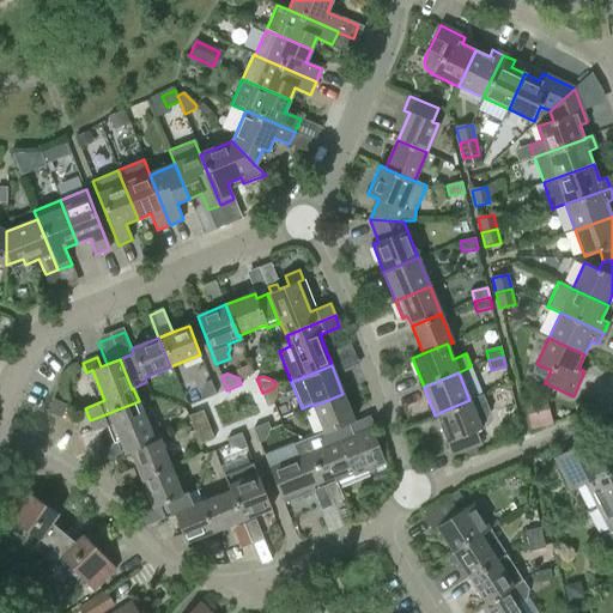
[(200,394),(202,400),(217,395),(211,381),(205,383),(200,394)]
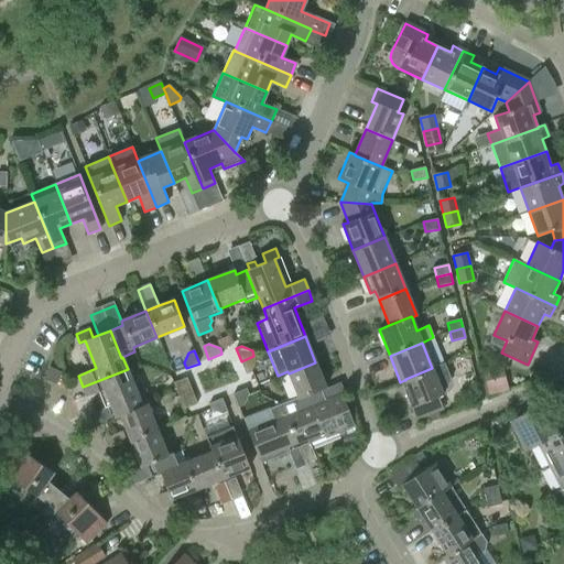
[(253,356),(241,361),(246,375),(251,372),(256,361),(253,356)]
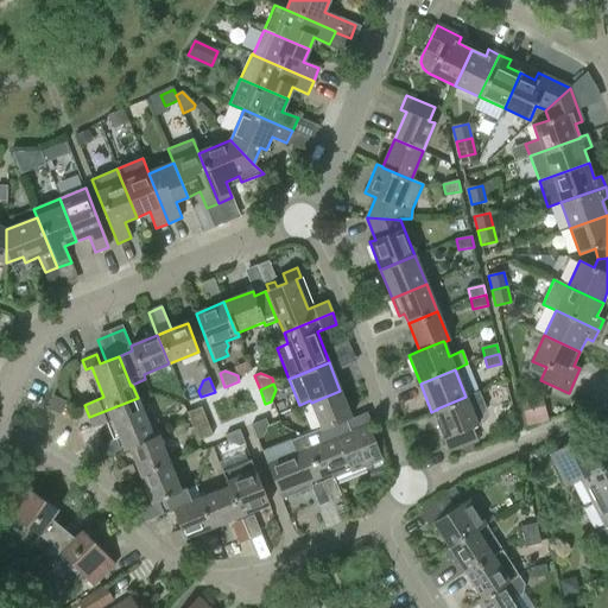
[(321,429),(316,431),(322,445),(352,434),(346,420),(352,418),(340,391),(311,403),(321,429)]
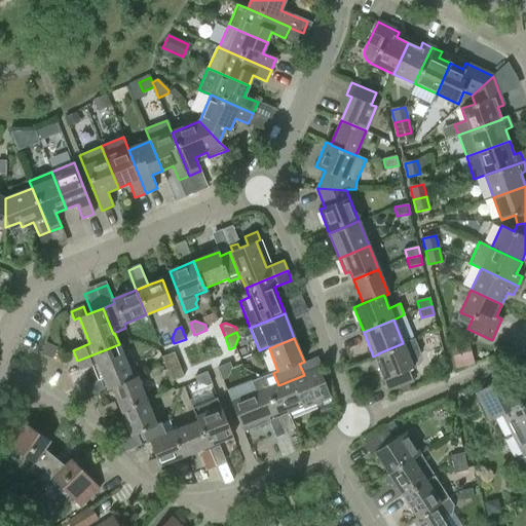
[(403,343),(378,353),(378,354),(377,354),(381,363),(377,365),(388,392),(413,382),(409,370),(413,369),(411,364),(414,357),(419,354),(413,340),(404,344),(403,343)]
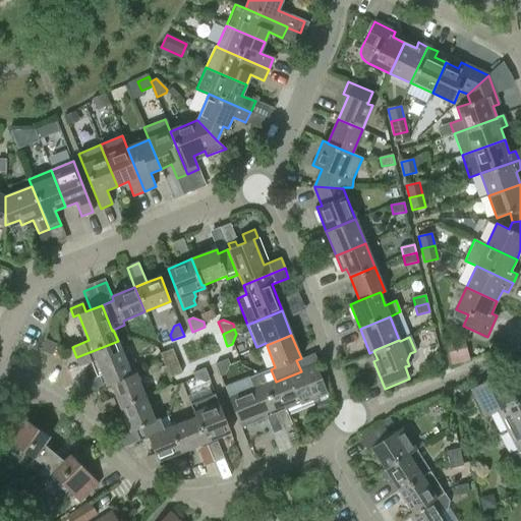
[(46,340),(41,351),(52,355),(56,344),(46,340)]
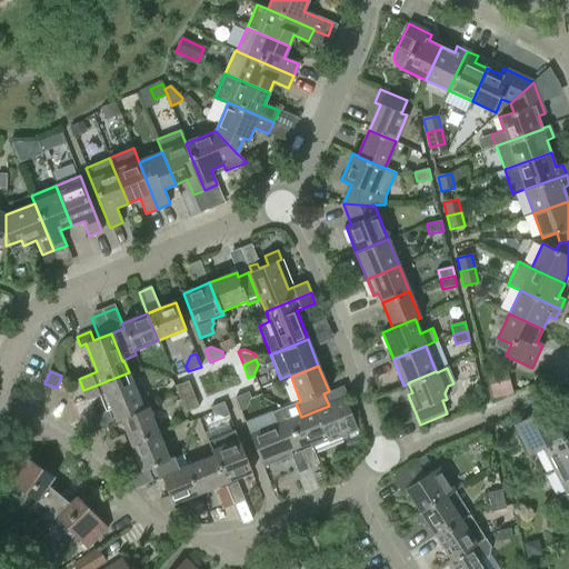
[(129,372),(83,390),(87,400),(106,393),(117,421),(122,419),(121,419),(145,410),(143,409),(129,372)]
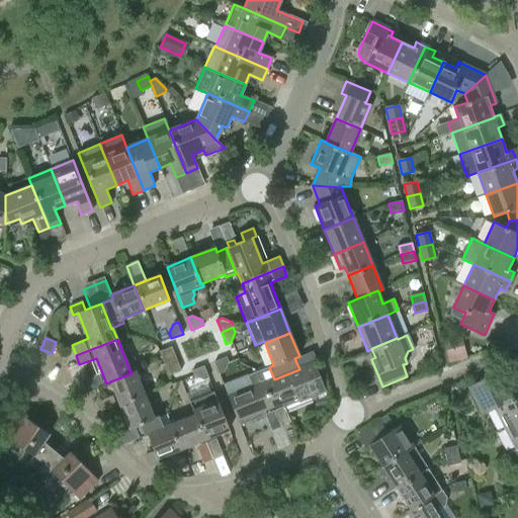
[(445,343),(448,358),(461,355),(457,340),(445,343)]
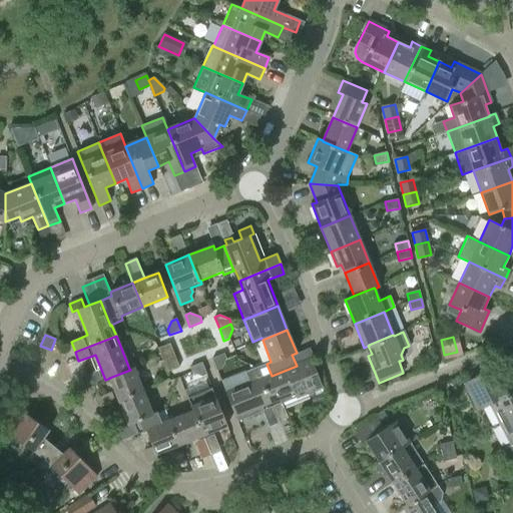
[(169,344),(157,349),(161,357),(172,352),(169,344)]
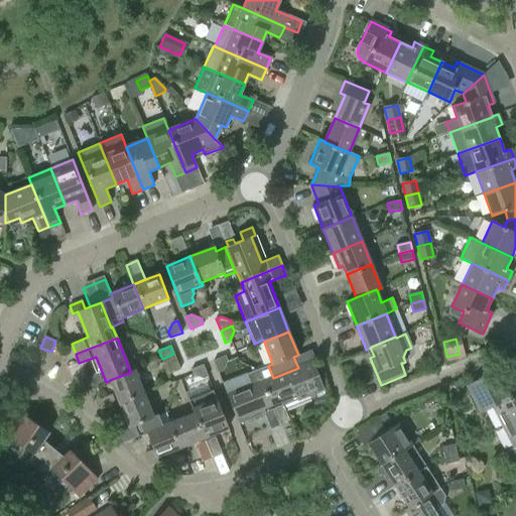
[(162,359),(165,367),(177,362),(173,354),(162,359)]
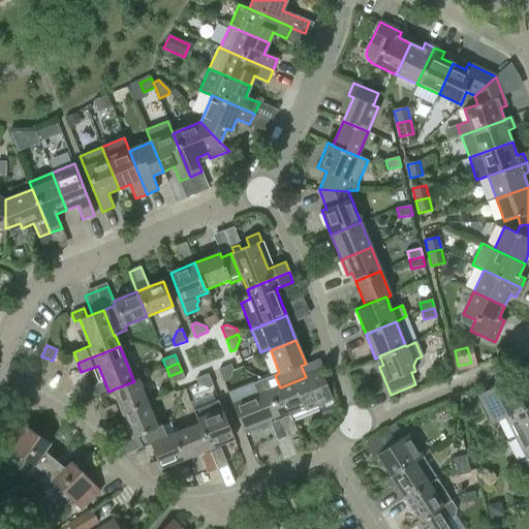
[(228,380),(232,370),(230,365),(219,370),(224,382),(228,380)]
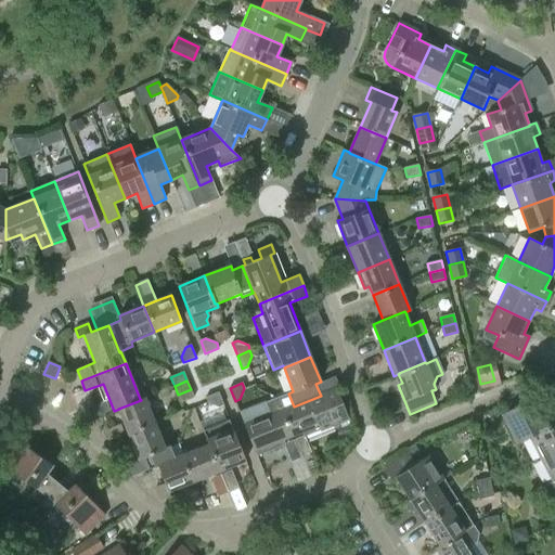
[(181,403),(194,398),(191,389),(178,395),(181,403)]
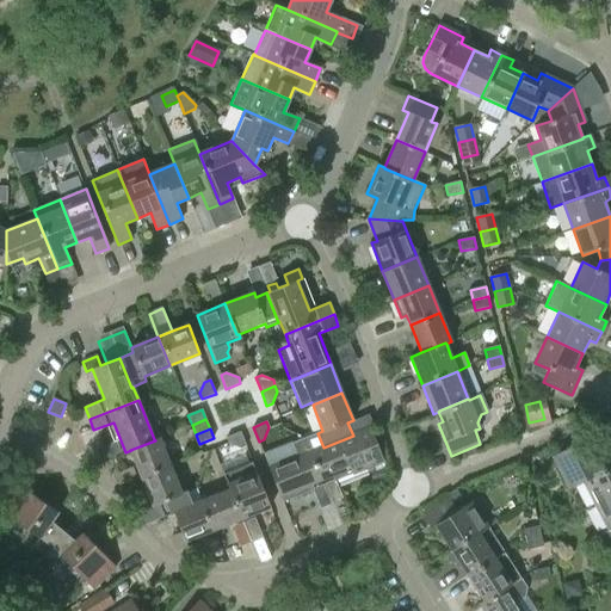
[(322,481),(332,476),(334,482),(383,462),(370,429),(353,436),(323,448),(318,433),(306,438),(322,481)]
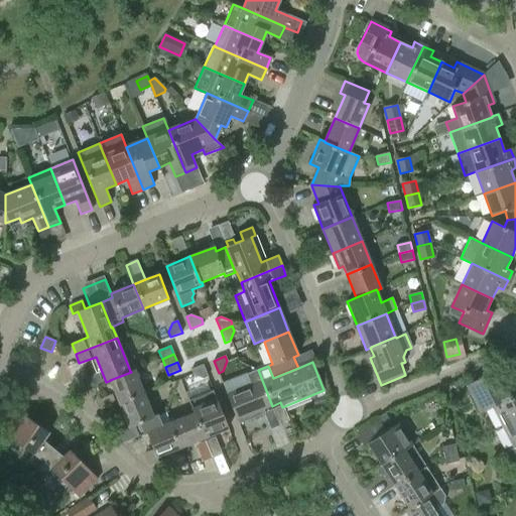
[(190,370),(192,375),(204,379),(208,377),(203,365),(190,370)]
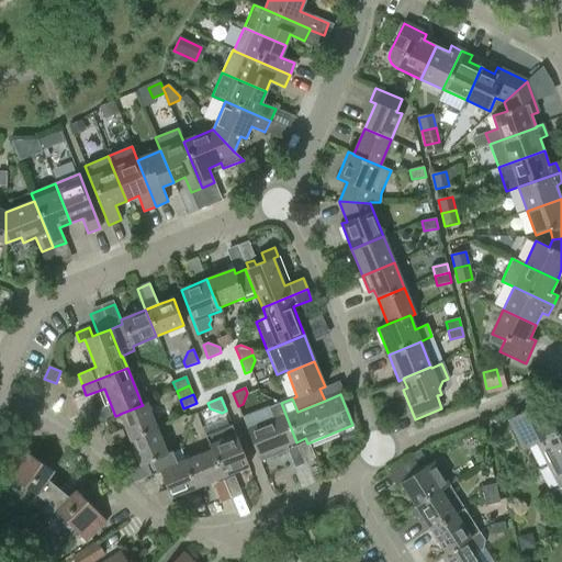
[(131,440),(157,429),(146,403),(142,404),(143,405),(120,414),(121,414),(131,440)]
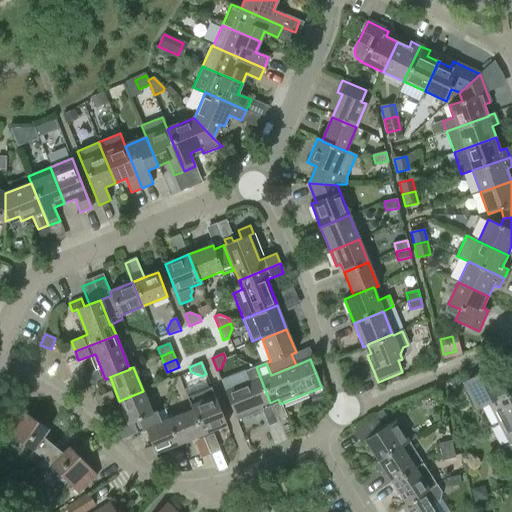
[(261,406),(270,403),(256,367),(244,372),(248,383),(225,392),(236,421),(263,411),(261,406)]
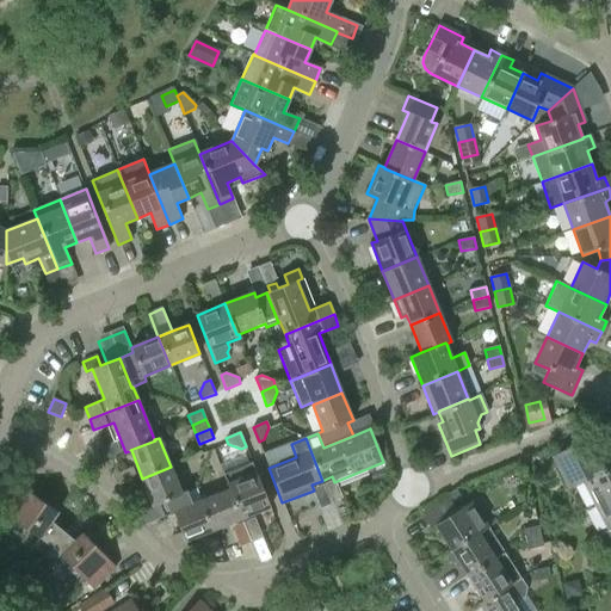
[(569,488),(584,481),(596,505),(610,497),(610,464),(597,471),(593,466),(599,462),(587,439),(553,457),(569,488)]
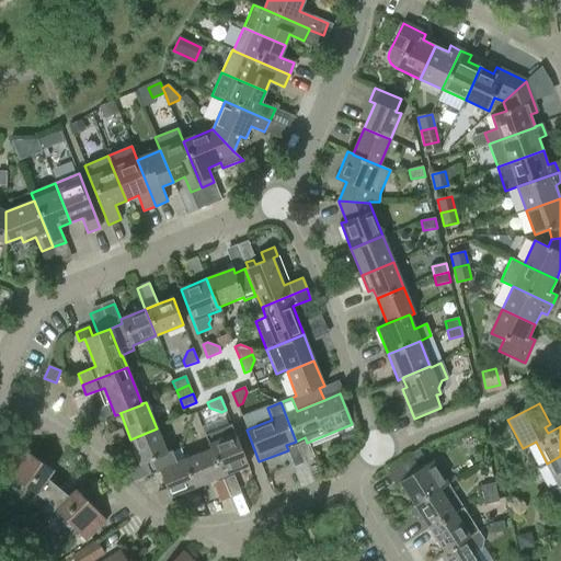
[(212,449),(222,476),(248,466),(236,434),(231,424),(205,434),(210,449),(212,449)]
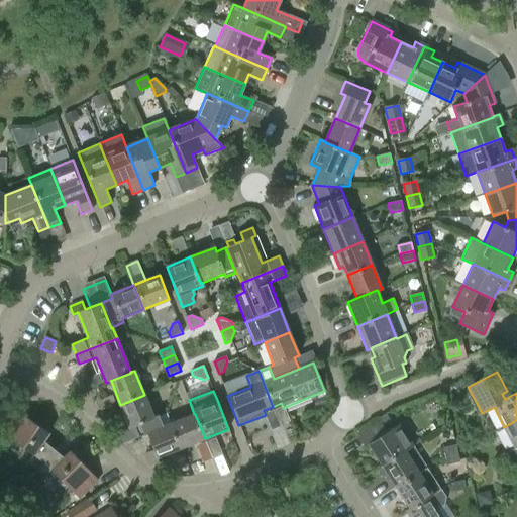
[(153,418),(144,395),(120,405),(129,428),(134,426),(138,438),(147,434),(164,427),(163,427),(159,416),(153,418)]
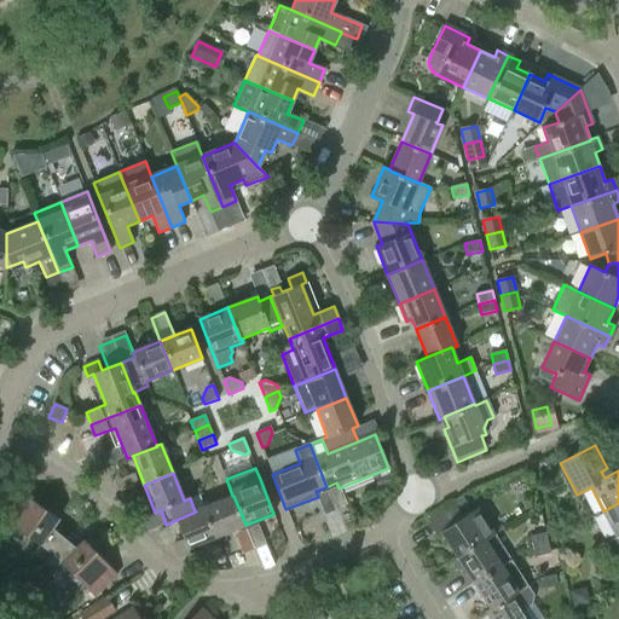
[(33,554),(44,562),(64,538),(52,527),(58,519),(19,492),(3,519),(40,544),(33,554)]
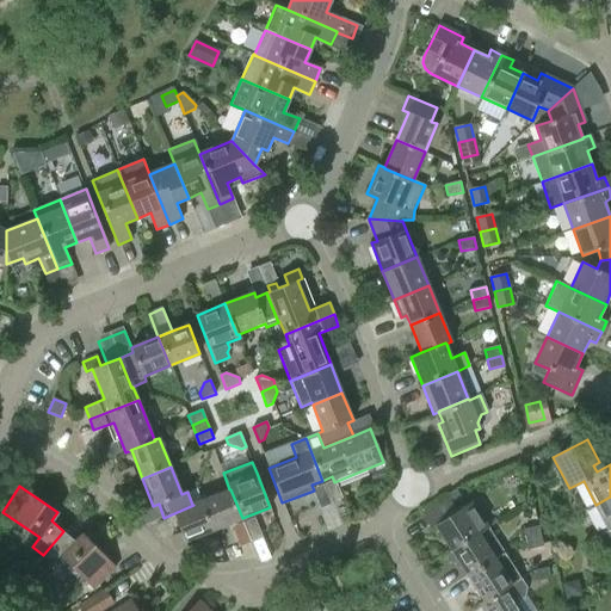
[(215,530),(242,518),(230,489),(229,489),(202,500),(215,530)]
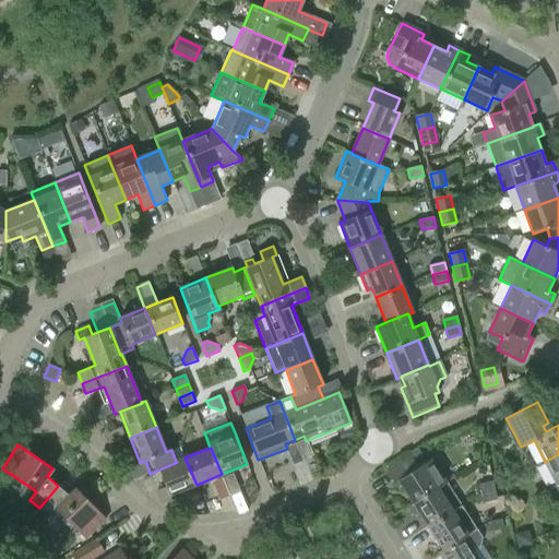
[(558,454),(545,462),(557,485),(546,490),(551,502),(558,498),(558,454)]
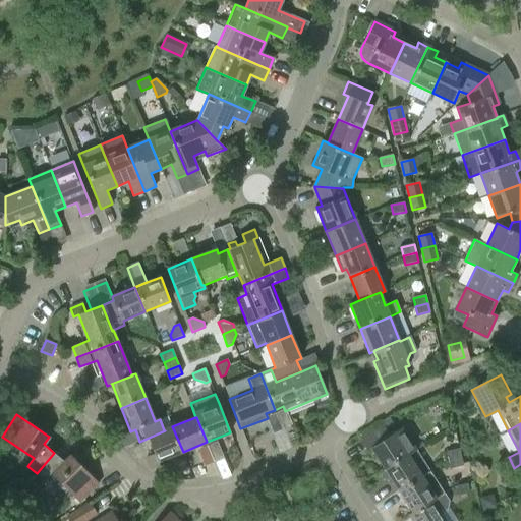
[(416,451),(416,450),(402,427),(390,436),(383,425),(361,440),(367,450),(371,448),(386,469),(416,451)]
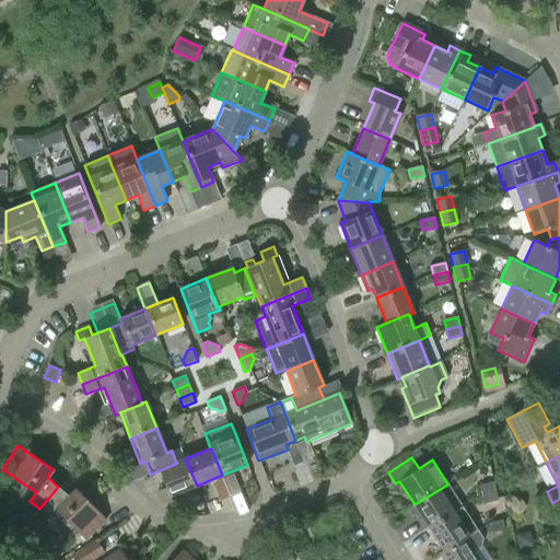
[(185,458),(176,463),(177,463),(160,470),(167,488),(159,491),(164,504),(173,501),(171,496),(197,486),(185,458)]
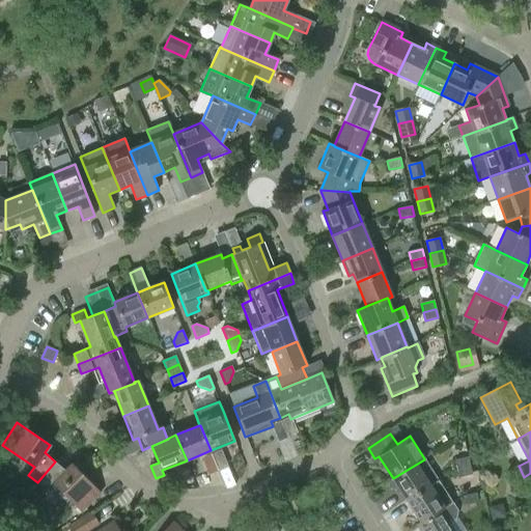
[(457,469),(470,467),(468,457),(455,459),(457,469)]
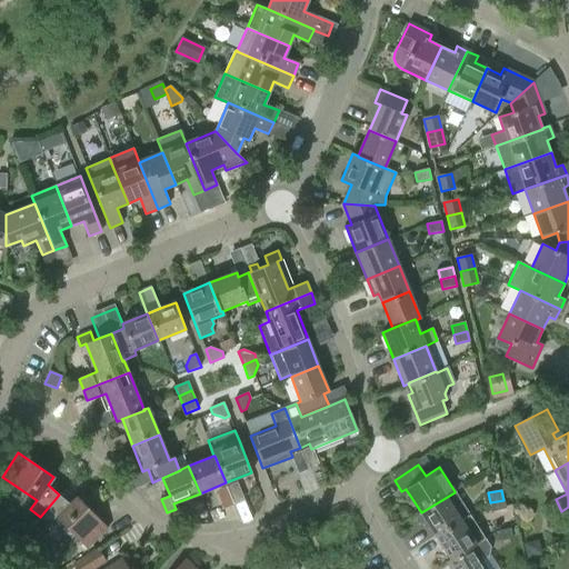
[(421,512),(437,537),(470,516),(455,492),(421,512)]
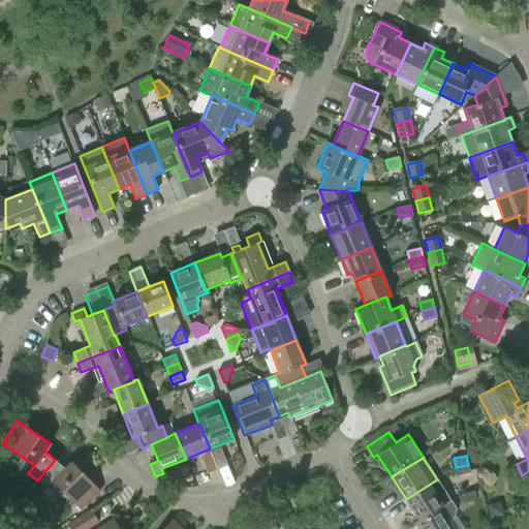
[(55,460),(37,480),(45,488),(42,491),(61,509),(71,500),(81,509),(100,491),(72,462),(65,469),(55,460)]
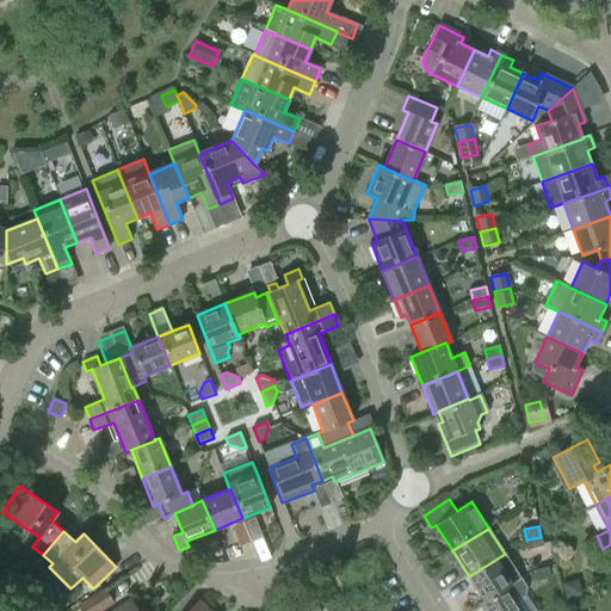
[(526,539),(529,550),(543,547),(541,537),(526,539)]
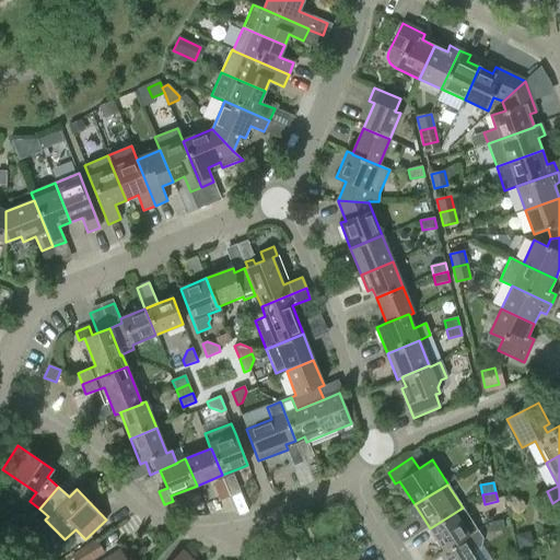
[(477,531),(463,508),(430,528),(444,550),(444,551),(477,531)]
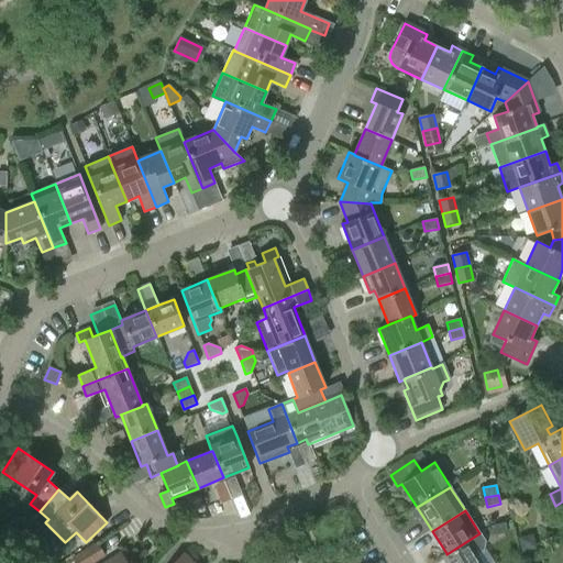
[(507,533),(505,523),(492,527),(494,537),(507,533)]
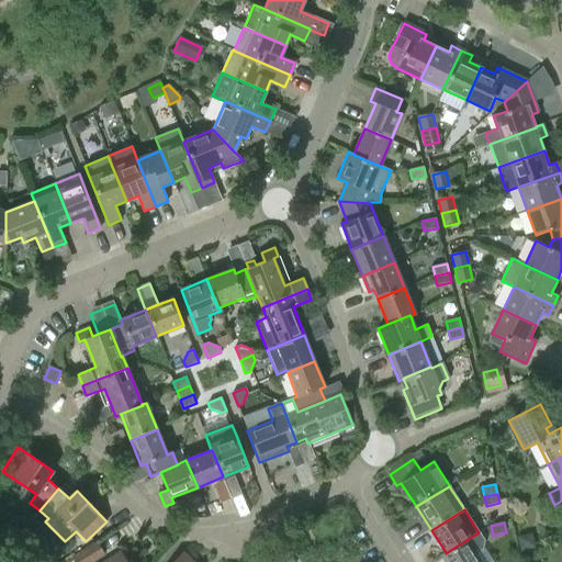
[(441,555),(445,561),(480,561),(474,554),(482,549),(484,541),(479,532),(446,553),(446,552),(441,555)]
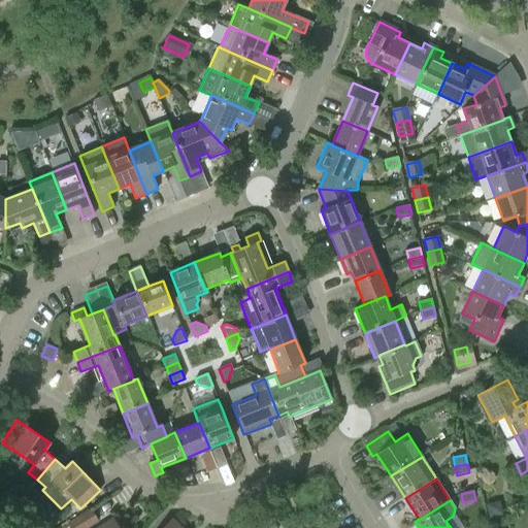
[(68,524),(70,527),(87,527),(98,521),(91,509),(68,524)]
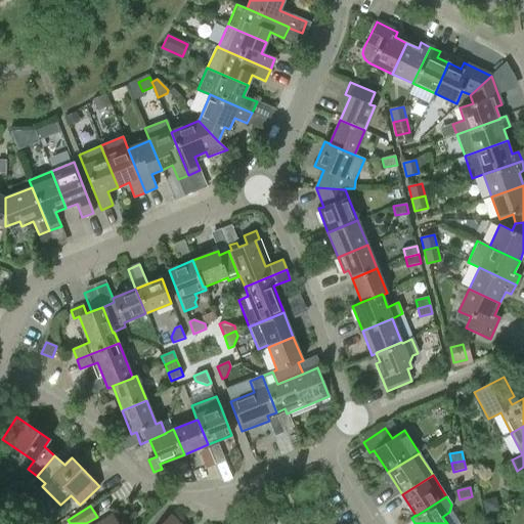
[(175,523),(169,518),(171,516),(170,515),(161,523),(175,523)]
